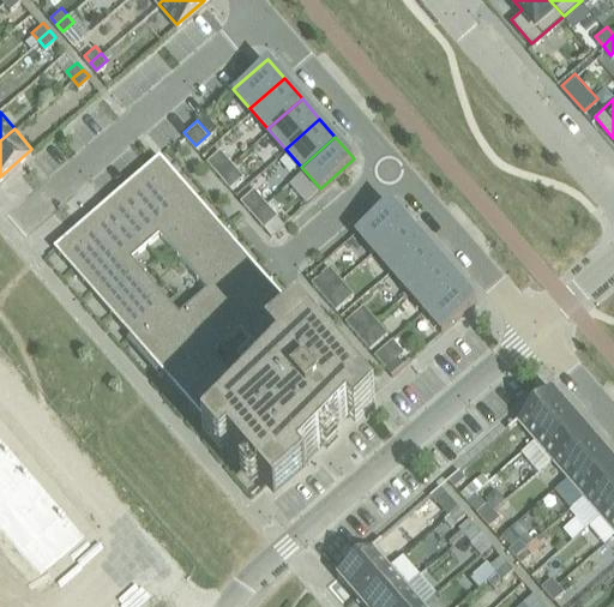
[(206,158),(218,172),(232,160),(221,146),(206,158)]
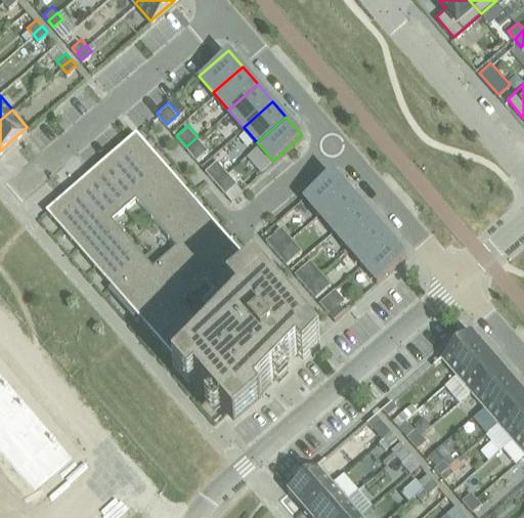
[(198,136),(186,146),(197,159),(208,148),(198,136)]
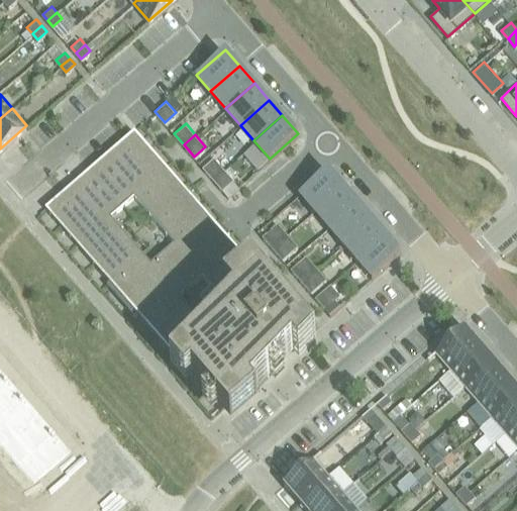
[(125,136),(45,206),(220,408),(244,388),(249,393),(272,368),(271,367),(270,366),(301,338),(125,136)]
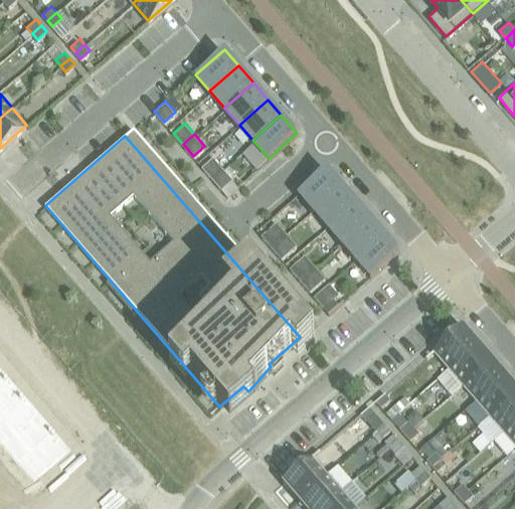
[(202,166),(211,177),(223,167),(213,156),(202,166)]
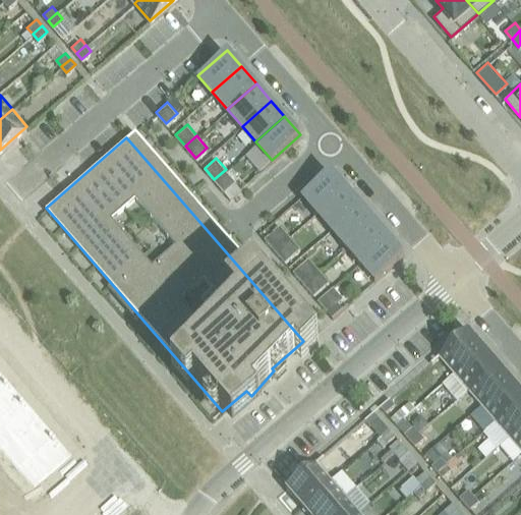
[(226,169),(214,179),(224,190),(235,180),(226,169)]
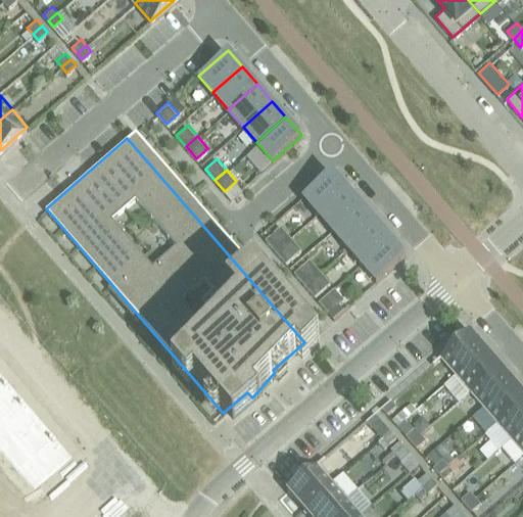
[(302,195),(317,212),(345,186),(332,170),(302,195)]
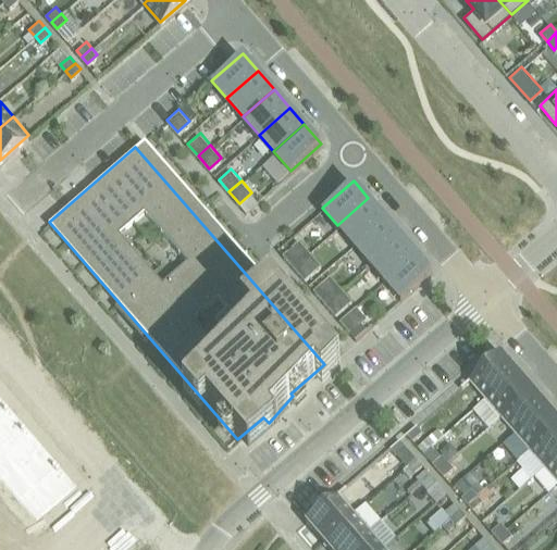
[(337,225),(354,245),(385,217),(368,198),(337,225)]
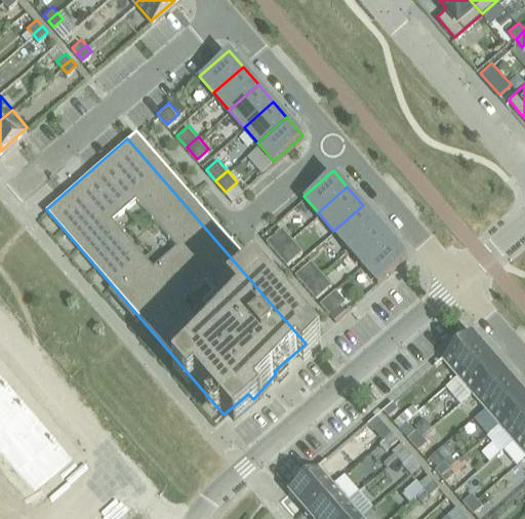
[(333,231),(348,246),(376,222),(363,205),(333,231)]
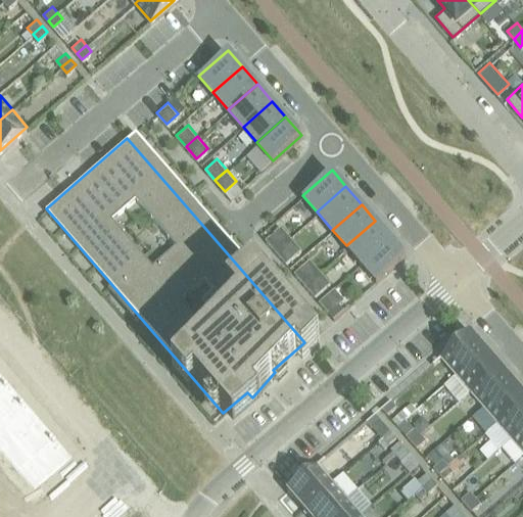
[(346,245),(360,262),(389,236),(375,221),(346,245)]
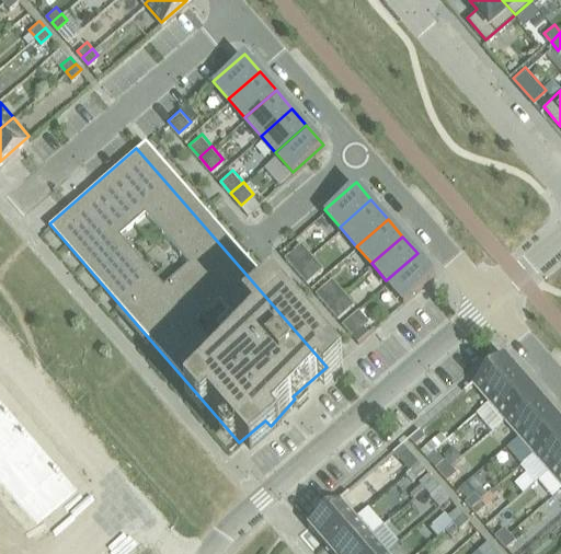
[(284,254),(295,267),(312,253),(301,240),(284,254)]
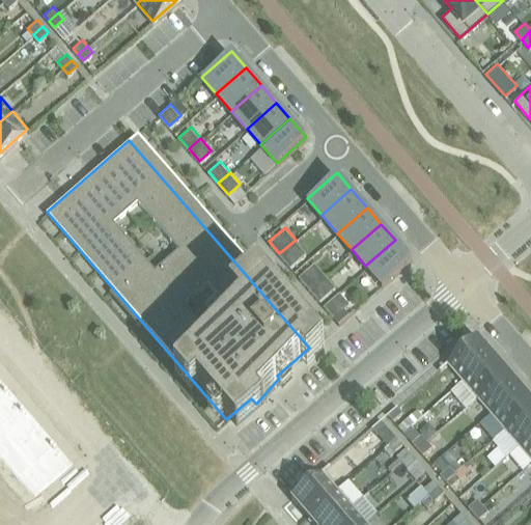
[(296,240),(279,253),(290,266),(306,252),(296,240)]
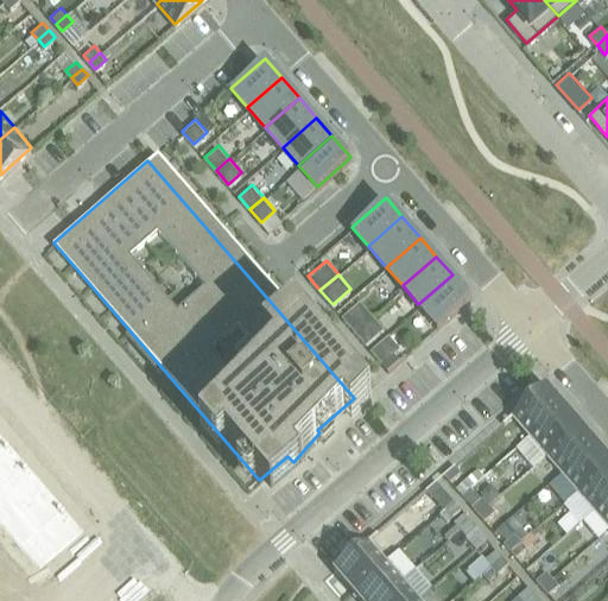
[(453,274),(418,304),(437,326),(472,297),(453,274)]
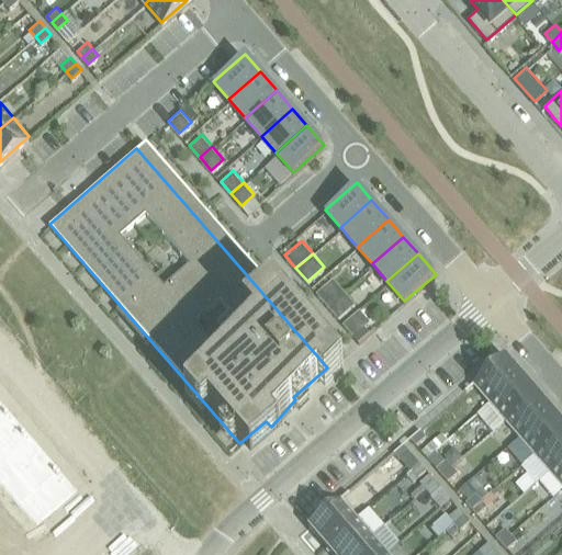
[(316,291),(327,304),(344,290),(333,276),(316,291)]
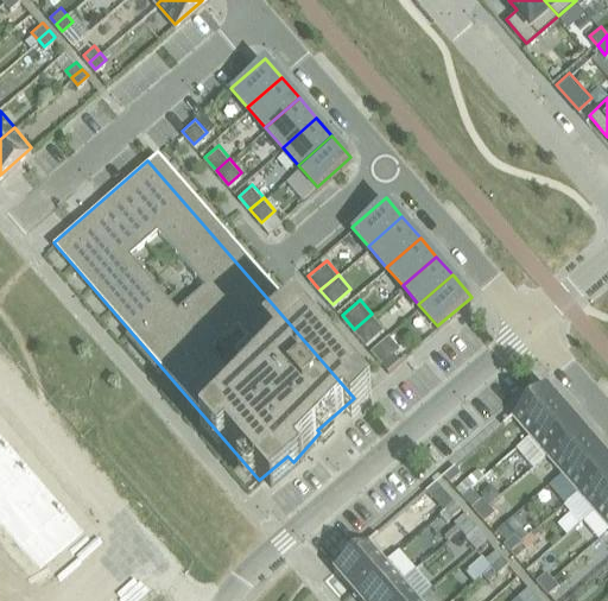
[(372,314),(354,329),(366,343),(384,327),(372,314)]
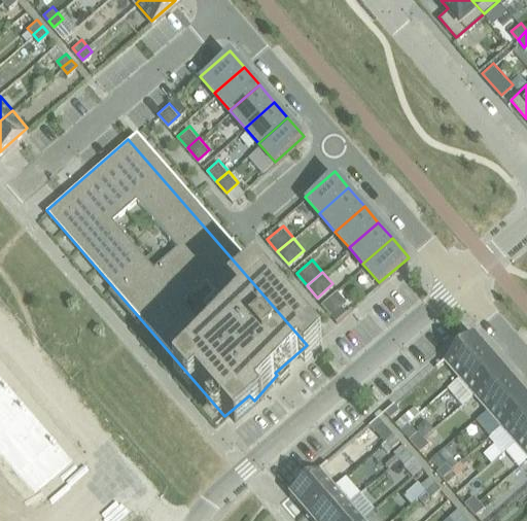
[(321,302),(331,314),(347,300),(337,288),(321,302)]
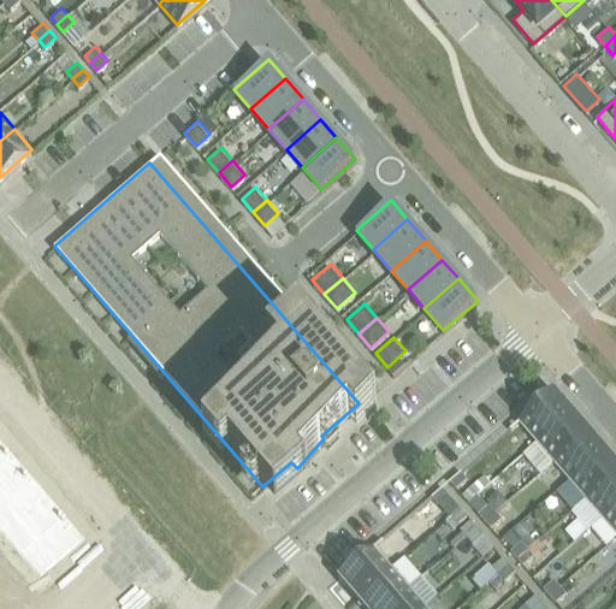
[(537,438),(570,408),(554,388),(519,418),(537,438)]
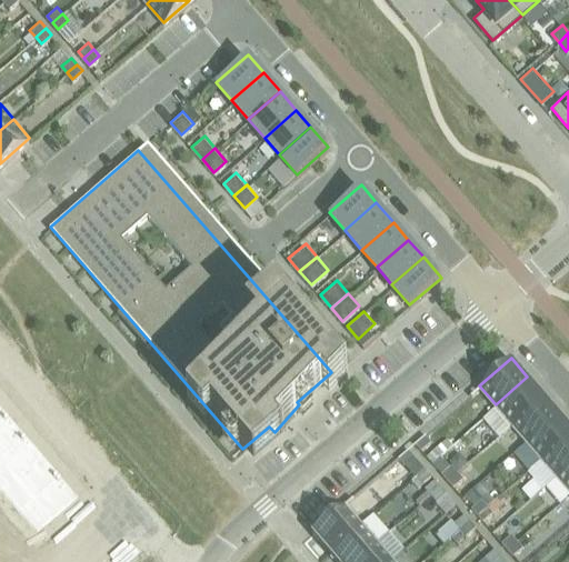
[(543,395),(527,377),(496,404),(511,423),(543,395)]
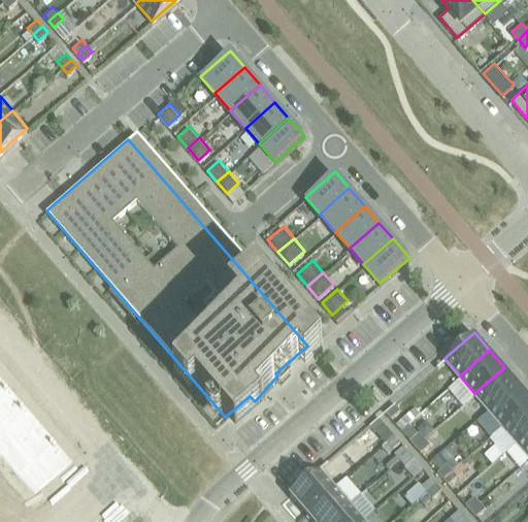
[(518,383),(504,367),(474,393),(488,409),(518,383)]
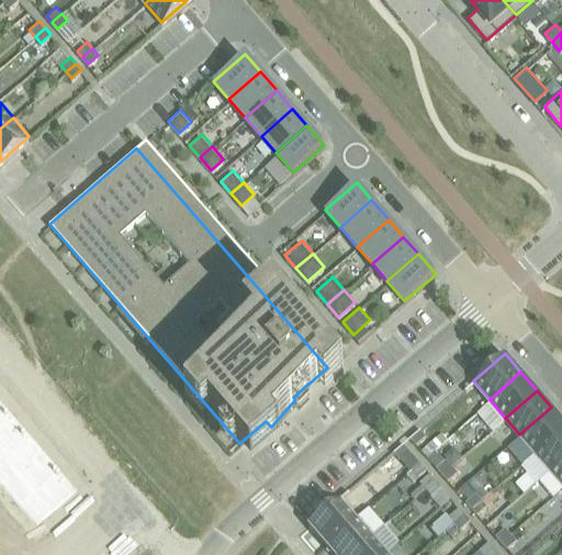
[(8,404),(0,410),(0,445),(25,425),(8,404)]
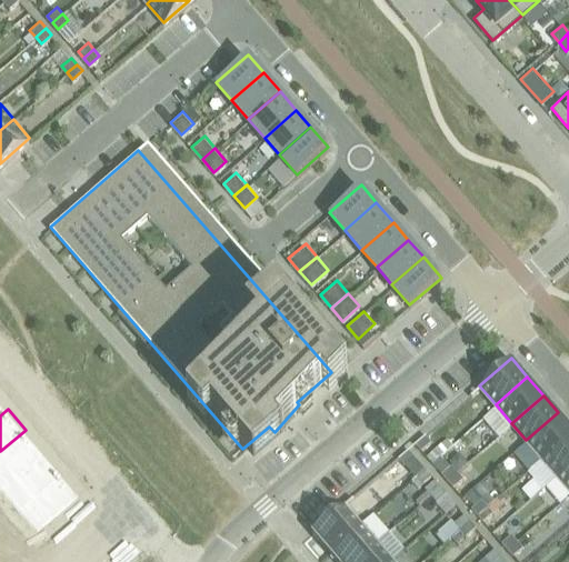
[(540,457),(568,432),(568,424),(558,412),(526,440),(540,457)]
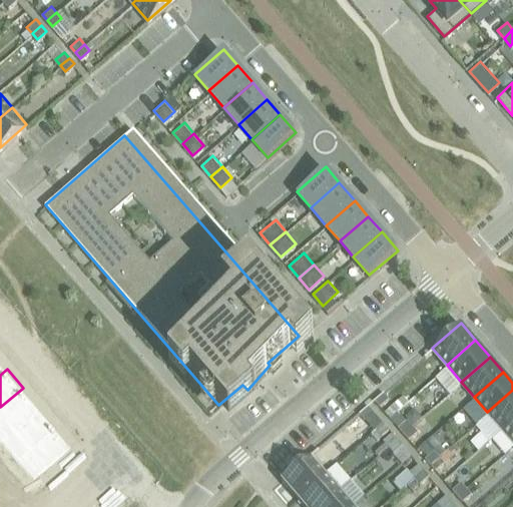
[(23,388),(0,407),(0,422),(8,432),(39,406),(23,388)]
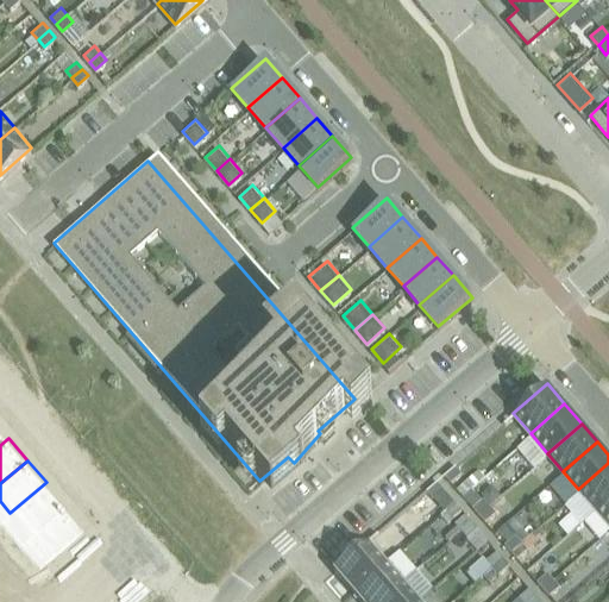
[(608,495),(608,463),(578,489),(595,508),(608,495)]
